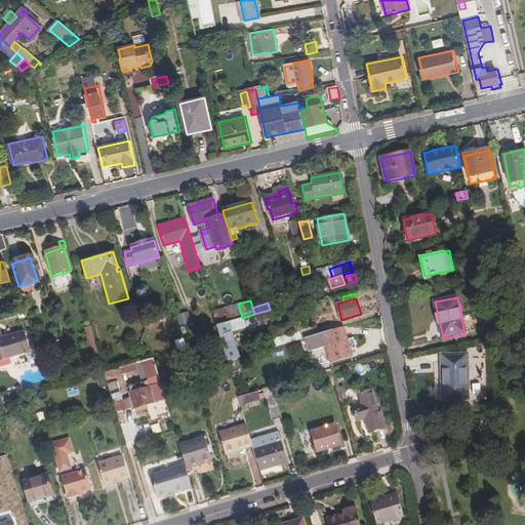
[(212,311),(216,325),(242,318),(238,304),(212,311)]
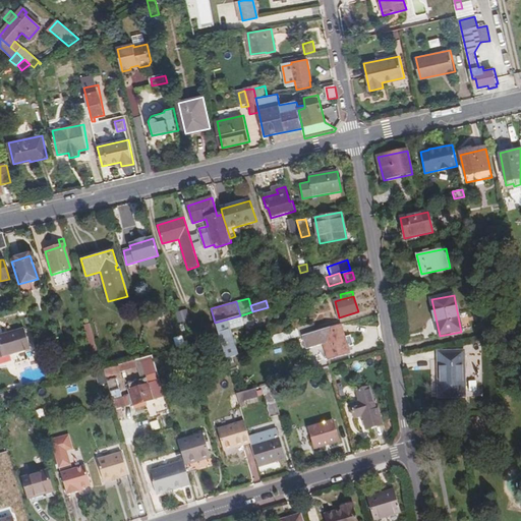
[(215,323),(219,336),(226,359),(237,356),(229,329),(243,325),(241,315),(240,315),(215,323)]
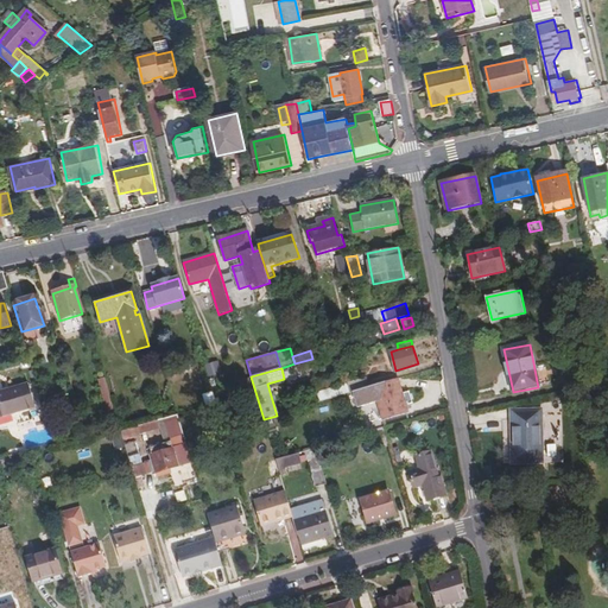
[(239,381),(242,396),(255,392),(251,377),(239,381)]
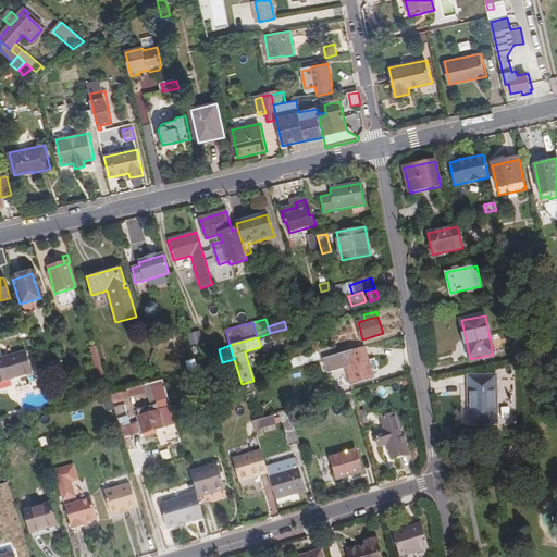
[(95,366),(100,363),(95,346),(89,348),(95,366)]
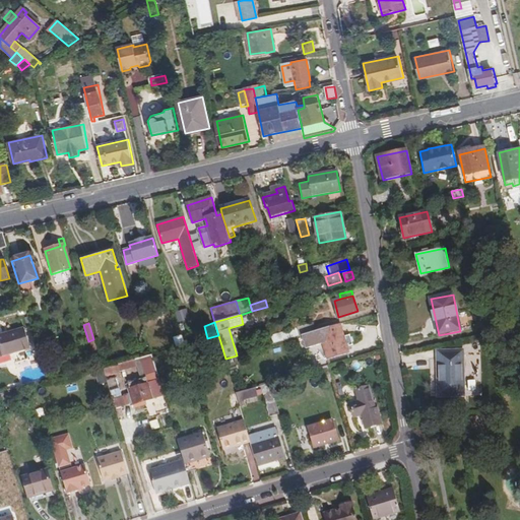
[(303,335),(313,332),(310,324),(297,328),(298,330),(300,336),(303,335)]
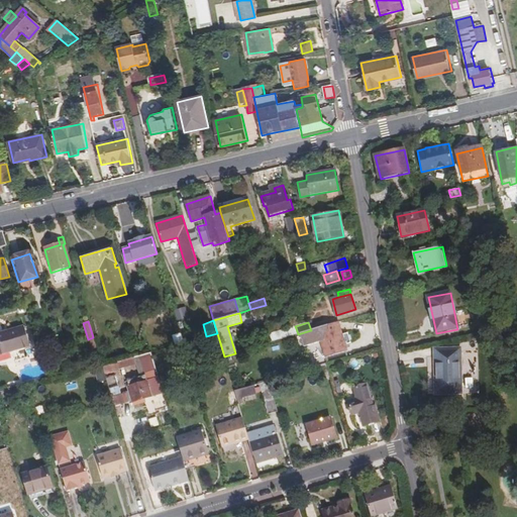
[(346,349),(338,322),(311,330),(301,333),(305,345),(321,340),(325,355),(346,349)]
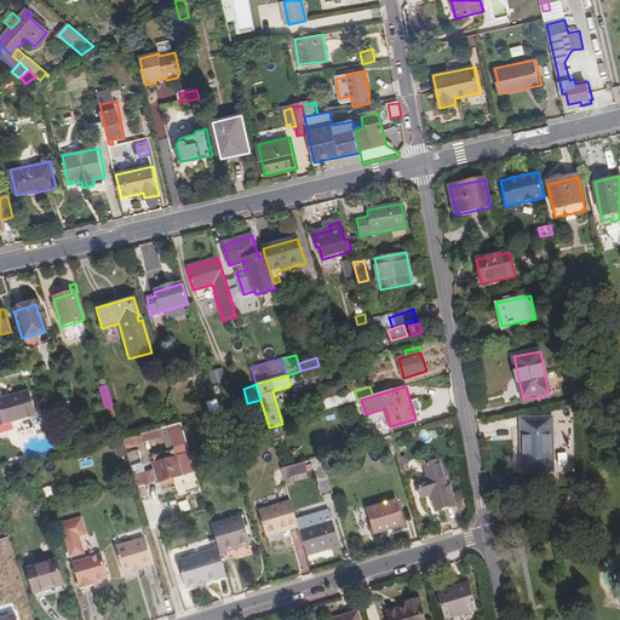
[(29,392),(0,400),(0,424),(36,414),(29,392)]
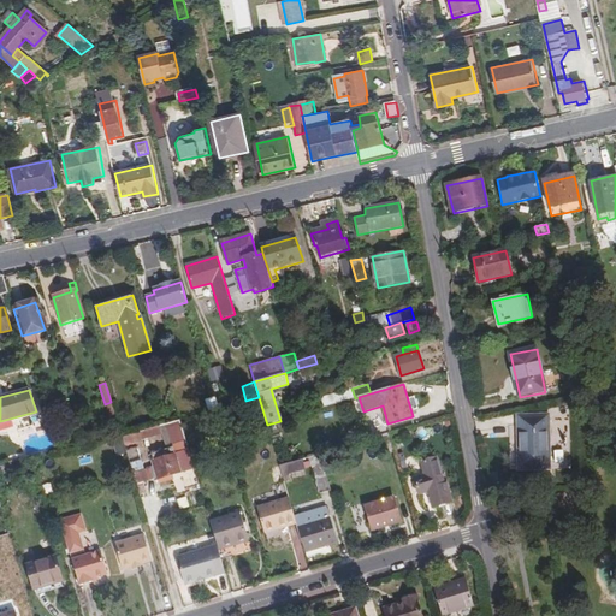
[(319,401),(320,408),(355,398),(353,391),(319,401)]
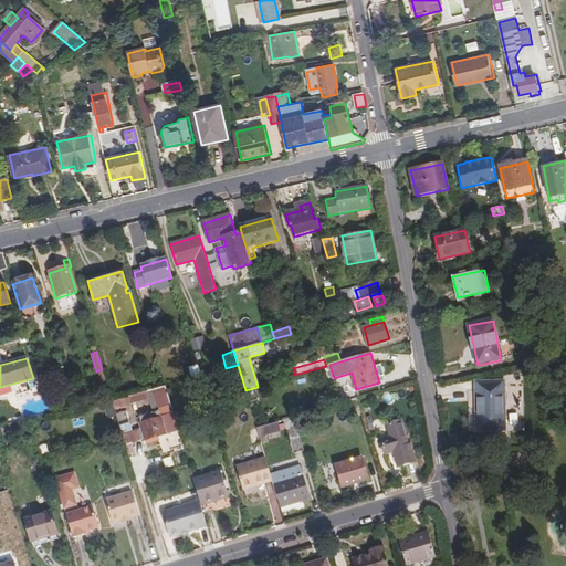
[(270,375),(272,381),(294,375),(293,368),(270,375)]
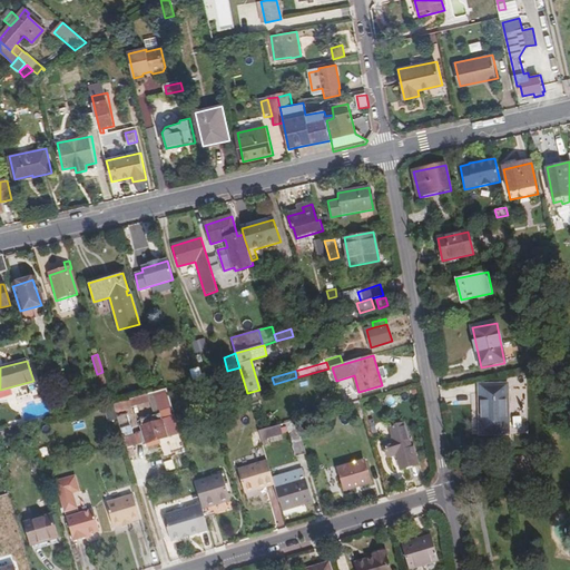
[(508,434),(507,386),(480,386),(480,435),(508,434)]
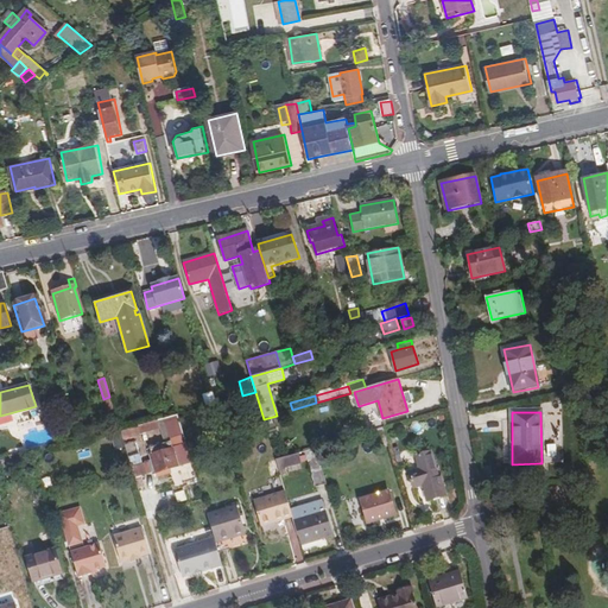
[(149,462),(132,467),(135,477),(151,473),(154,472),(156,477),(170,473),(169,469),(177,466),(178,468),(191,463),(177,415),(165,418),(120,431),(122,441),(139,436),(139,434),(160,428),(165,442),(147,448),(152,461),(149,462)]
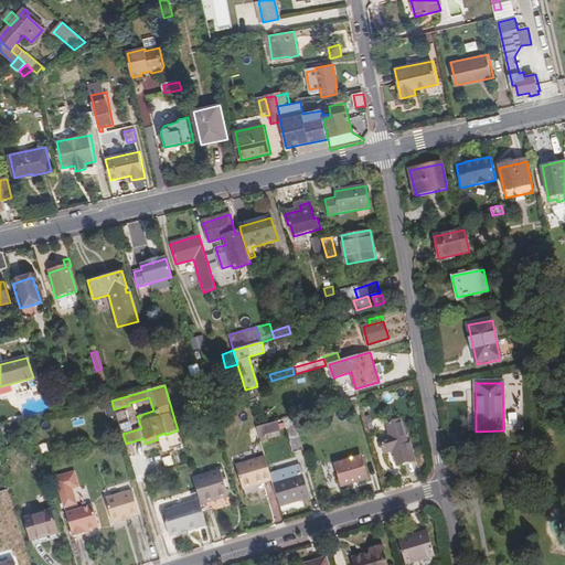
[(352,416),(361,414),(355,397),(348,400),(352,416)]
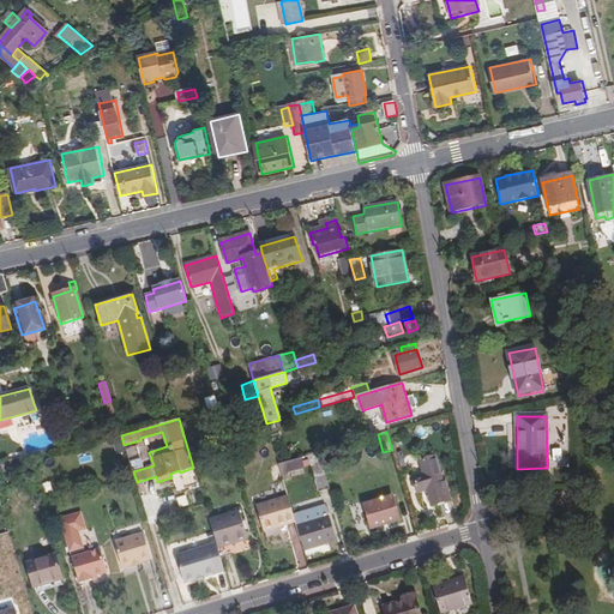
[(319,491),(329,488),(319,452),(309,456),(319,491)]
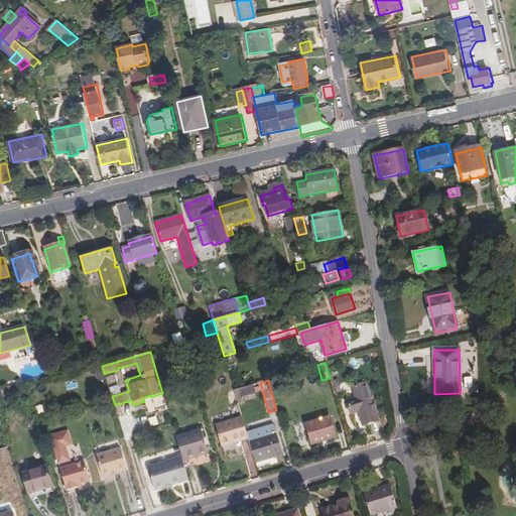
[(363,424),(378,420),(373,405),(371,405),(365,383),(353,387),(357,399),(347,401),(351,413),(359,411),(363,424)]
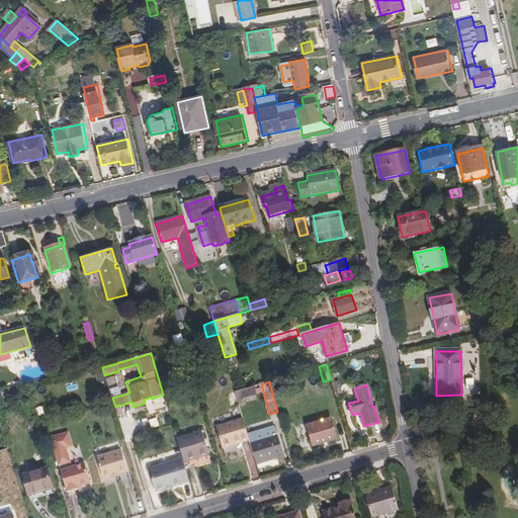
[(254,386),(235,393),(239,407),(245,405),(244,399),(256,395),(254,386)]
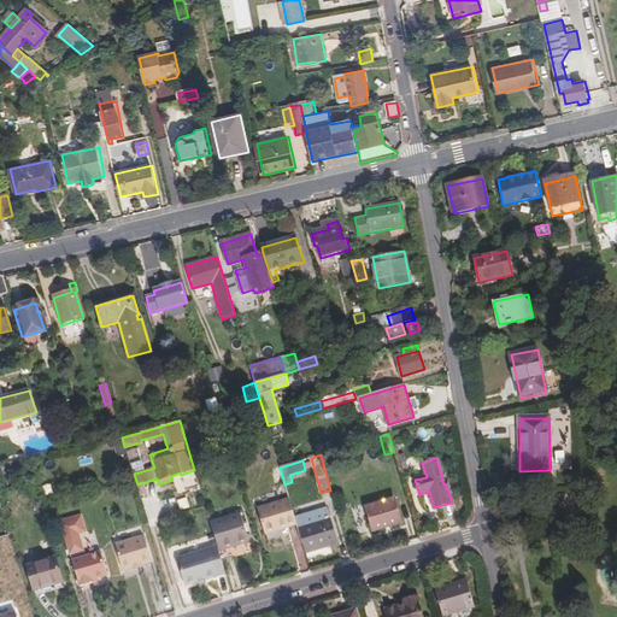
[(117,472),(121,481),(128,479),(125,470),(117,472)]
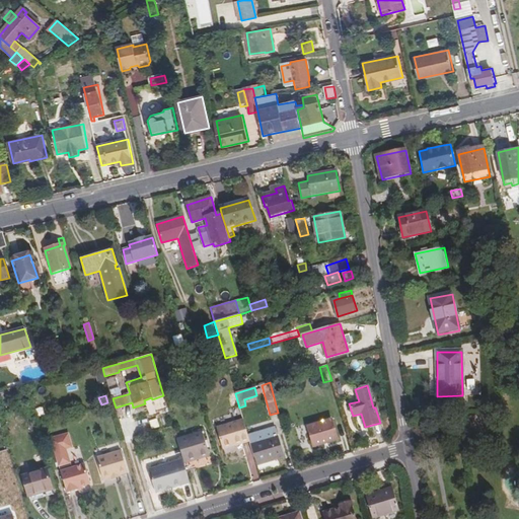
[(43,406),(35,409),(39,417),(46,415),(43,406)]
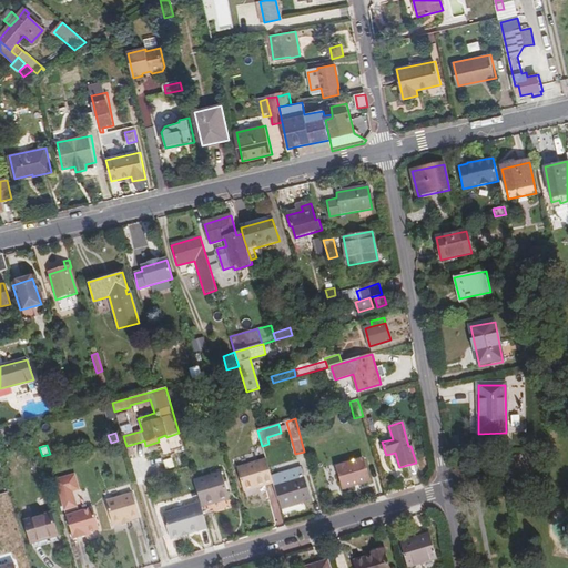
[(243,492),(273,483),(271,476),(266,459),(236,468),(243,492)]
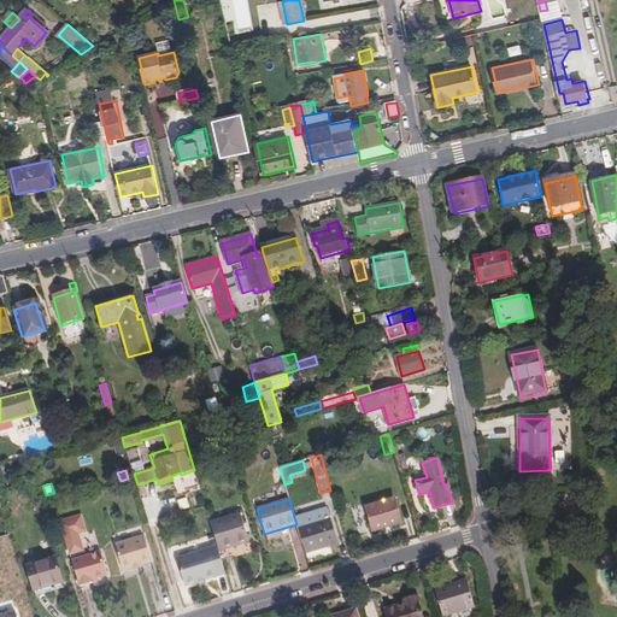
[(372,532),(400,523),(393,499),(365,506),(372,532)]
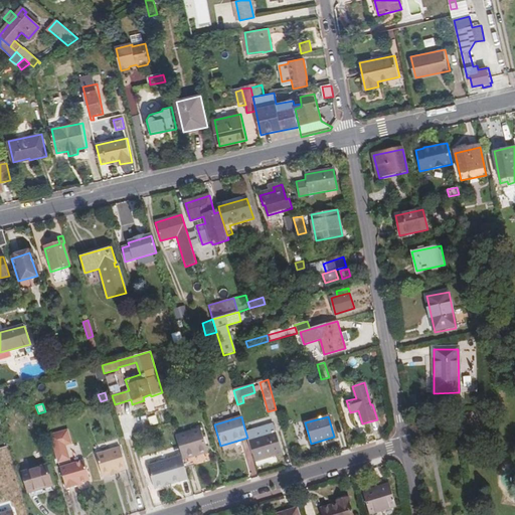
[(247,438),(254,462),(282,454),(276,432),(273,423),(245,432),(247,438)]
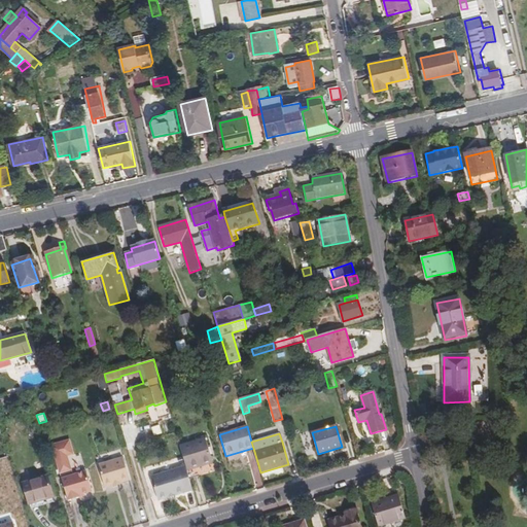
[(185,466),(188,478),(214,470),(205,438),(179,446),(185,466)]
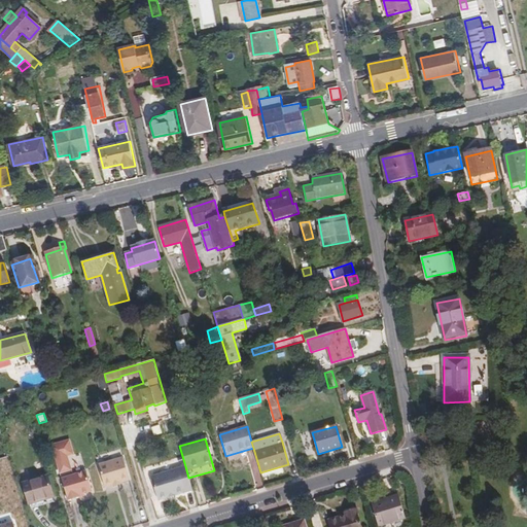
[(71,440),(53,445),(62,476),(74,471),(70,457),(75,456),(71,440)]
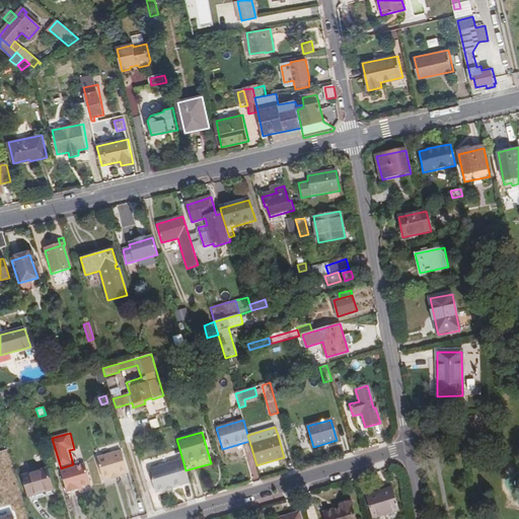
[(110,477),(118,475),(127,472),(120,451),(95,458),(102,480),(110,477)]
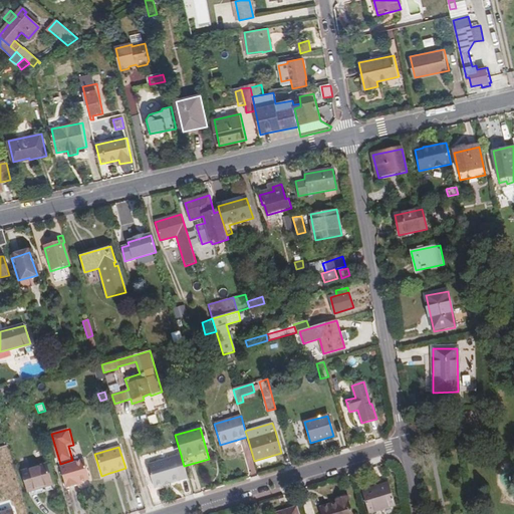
[(169,483),(187,478),(184,466),(181,455),(146,465),(153,488),(164,485),(163,483),(169,481),(169,483)]
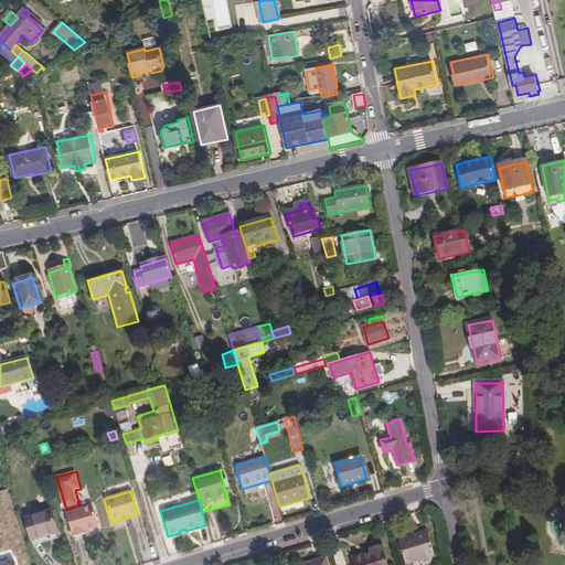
[(97,526),(92,507),(65,514),(73,537),(85,533),(84,531),(97,526)]
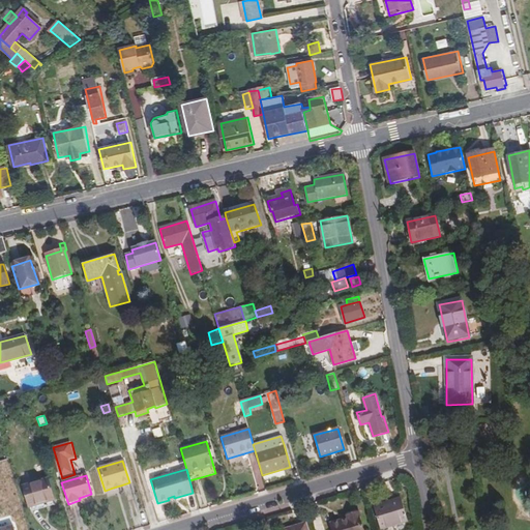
[(23,487),(28,507),(53,500),(47,479),(23,487)]
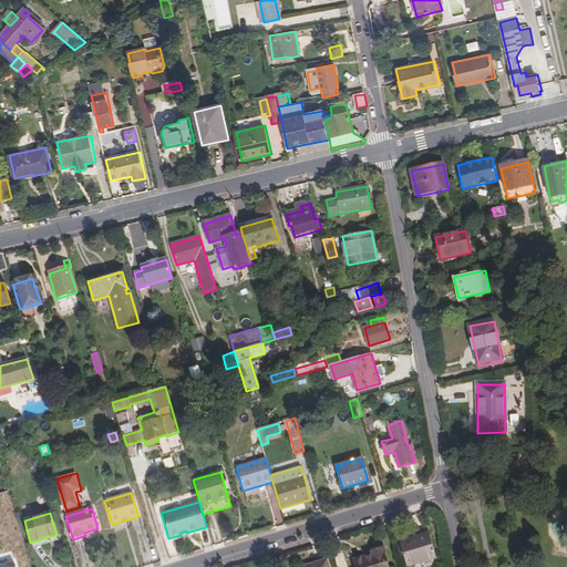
[(155,515),(163,540),(168,538),(161,513),(155,515)]
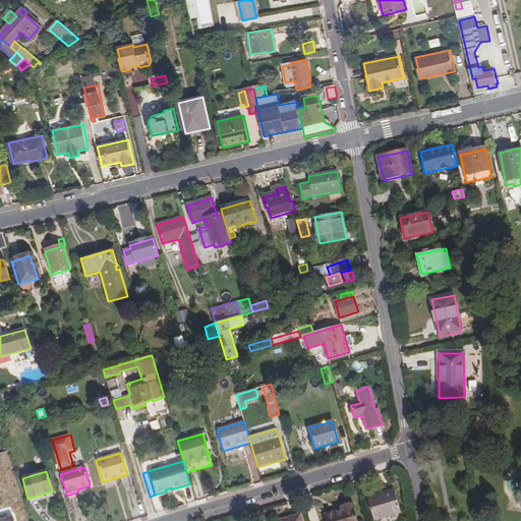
[(399,520),(404,520),(396,490),(368,499),(374,520),(399,520)]
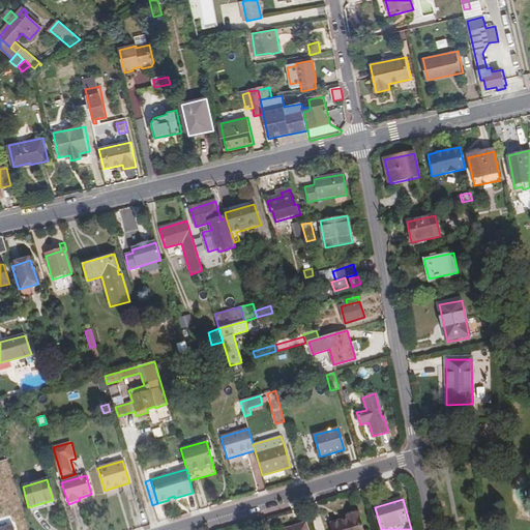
[(53,500),(28,507),(30,512),(54,505),(53,500)]
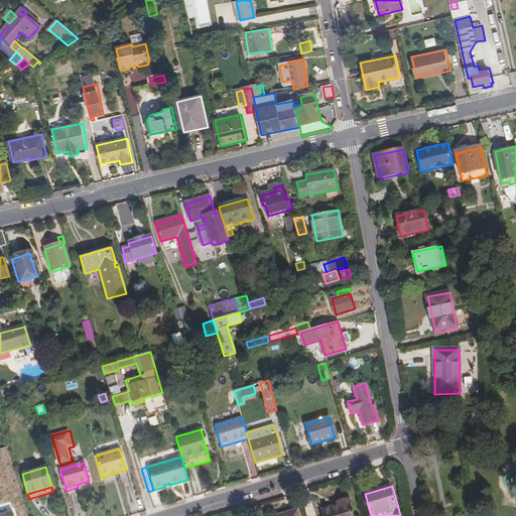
[(356,515),(351,498),(339,501),(340,504),(324,509),(325,515),(356,515)]
